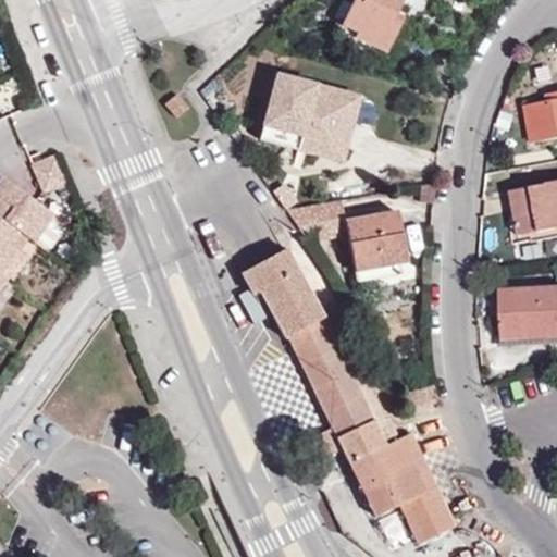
[(395,53),(409,16),(403,13),(407,0),(359,0),(347,31),(363,36),(361,42),(395,53)]
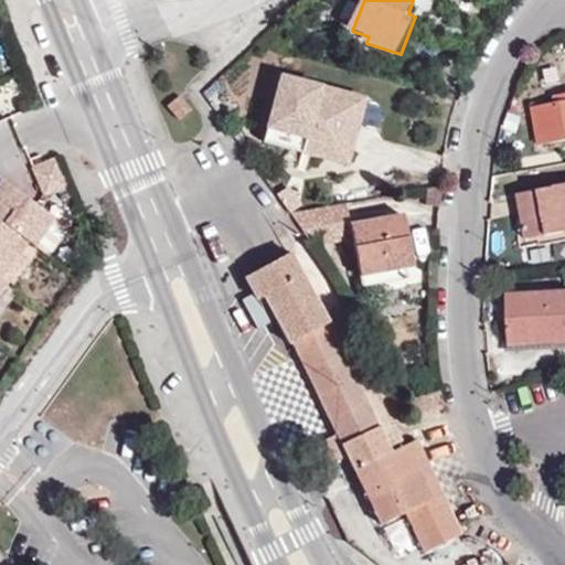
[(345,162),(361,95),(278,80),(264,141),(345,162)]
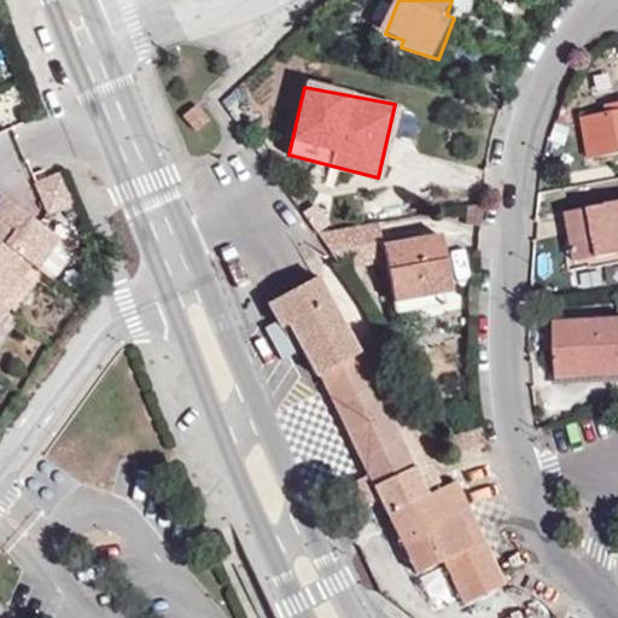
[(607,115),(579,117),(584,151),(617,146),(617,98),(607,100),(607,115)]
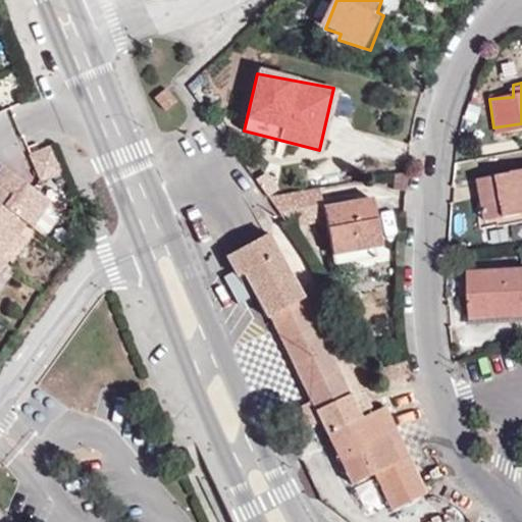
[(30,148),(35,177),(60,173),(54,144),(30,148)]
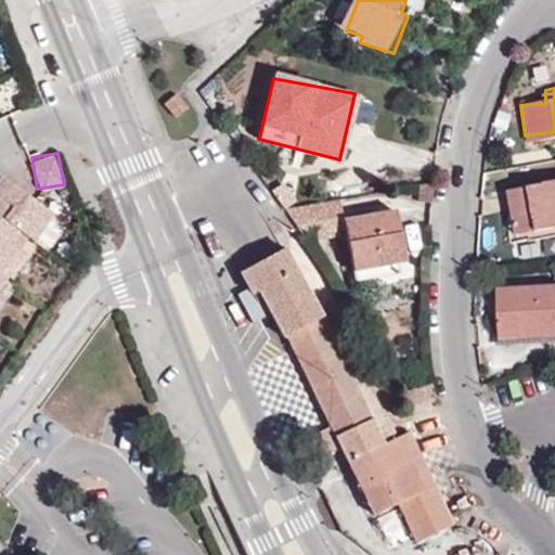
[(554,177),(507,184),(514,230),(527,230),(527,237),(554,232),(554,177)]
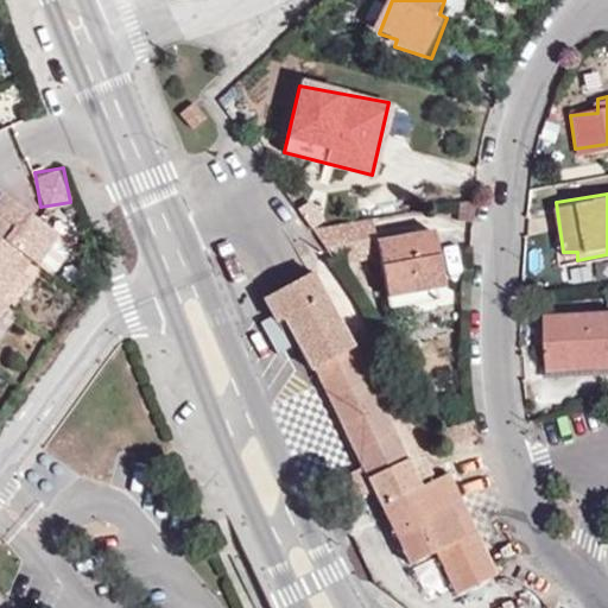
[(59,239),(2,197),(0,201),(0,320),(7,311),(0,305),(0,303),(19,278),(13,272),(21,260),(36,270),(59,239)]
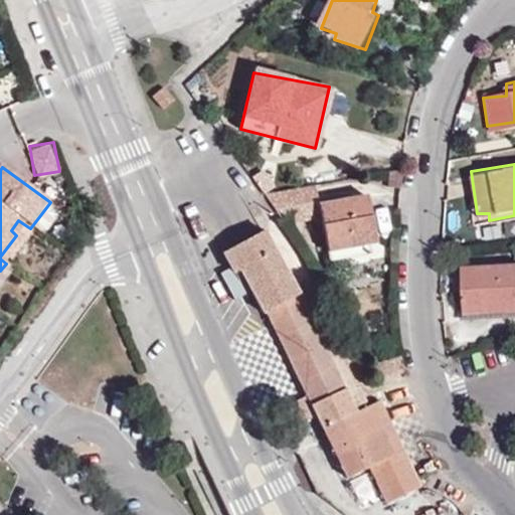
[(397,188),(399,169),(386,171),(383,185),(397,188)]
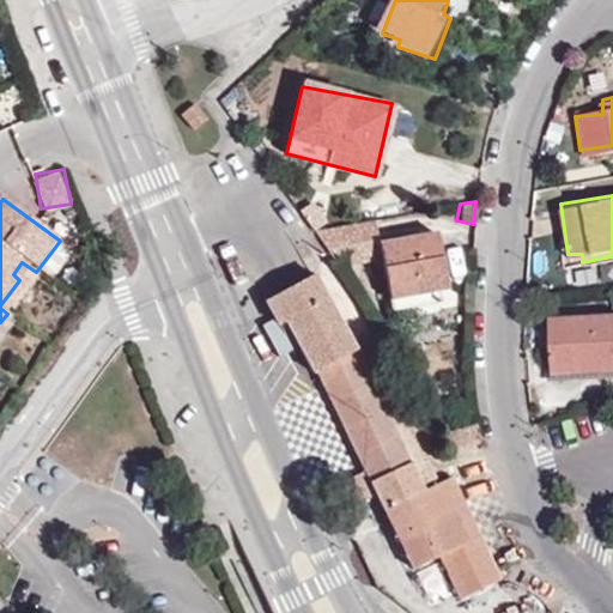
[(445,302),(431,232),(376,242),(388,310),(445,302)]
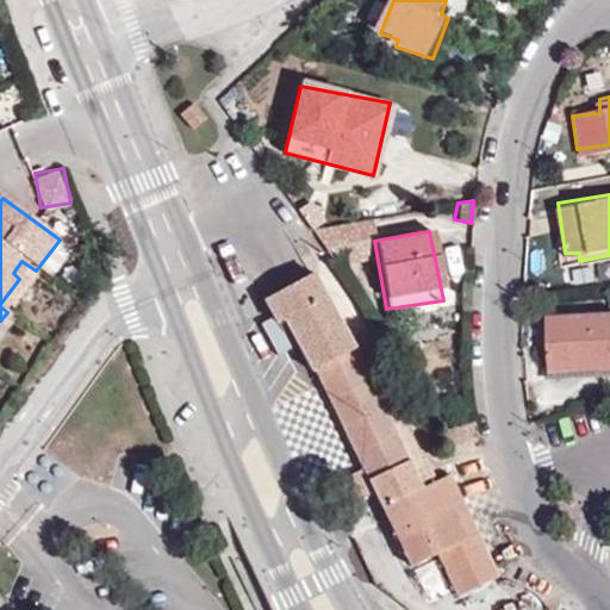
[(312,269),(263,298),(277,327),(287,321),(312,368),(365,464),(346,471),(361,500),(378,492),(412,565),(442,553),(458,592),(502,571),(452,472),(427,484),(424,480),(439,473),(428,453),(423,454),(381,374),(371,380),(312,269)]
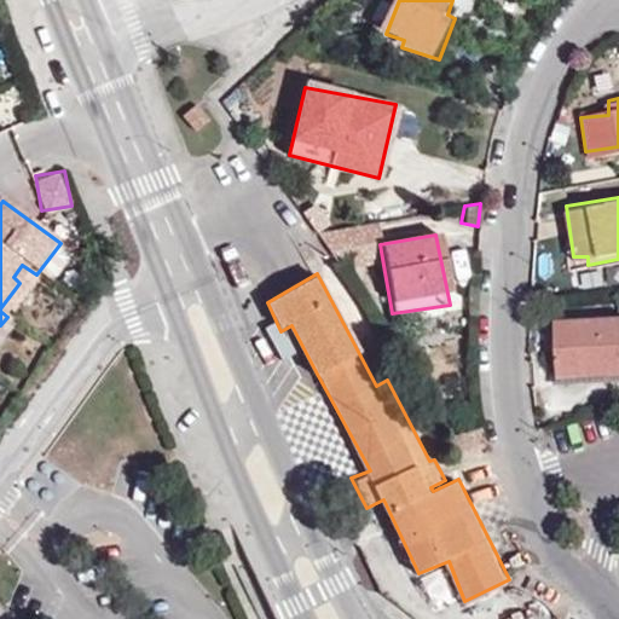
[(0,308),(0,311),(7,317),(28,288),(19,283),(0,308)]
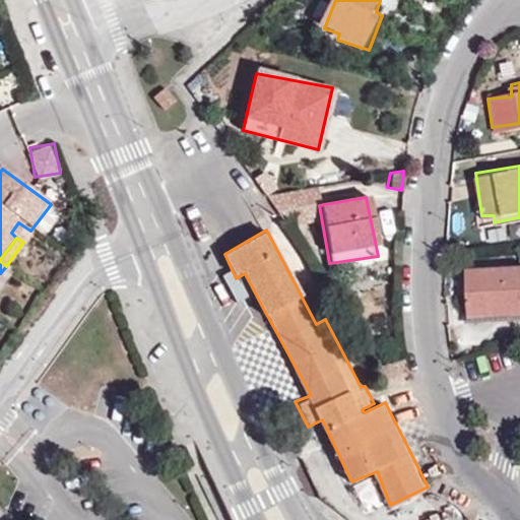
[(519,264),(464,269),(466,317),(519,313),(519,264)]
